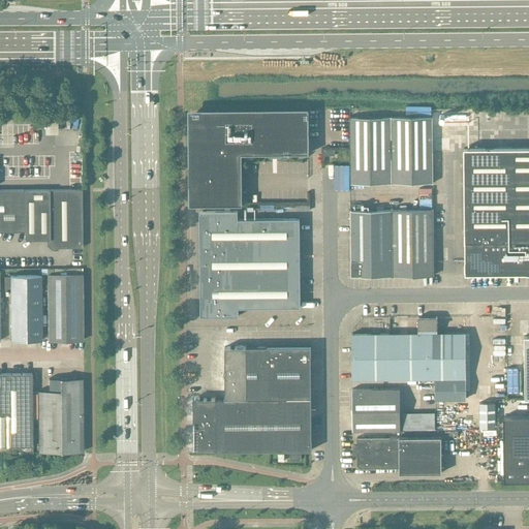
[(242,204),(241,155),(241,154),(244,154),(244,153),(269,153),(269,157),(280,157),(280,153),(308,153),(308,114),(307,114),(193,115),(194,204),(194,205),(242,204)]
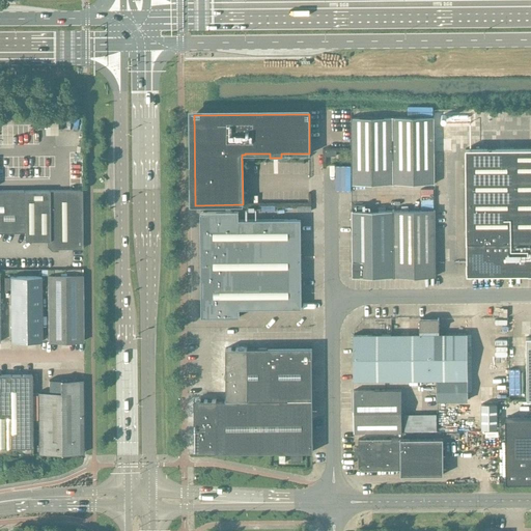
[(392,116),(351,116),(352,168),(352,184),(393,184),(435,184),(435,150),(434,116),(392,116)]
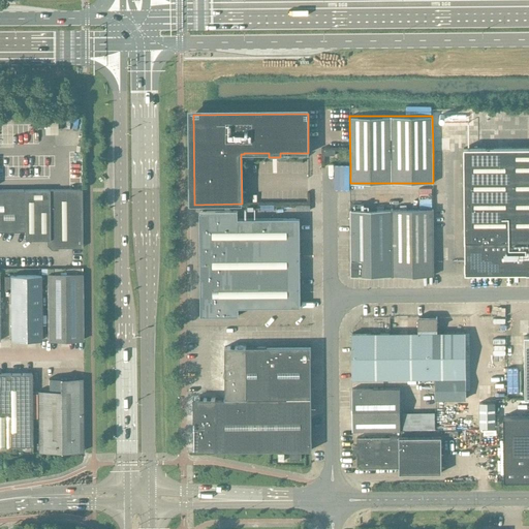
[(528,147),(464,148),(464,231),(465,270),(528,269),(528,147)]
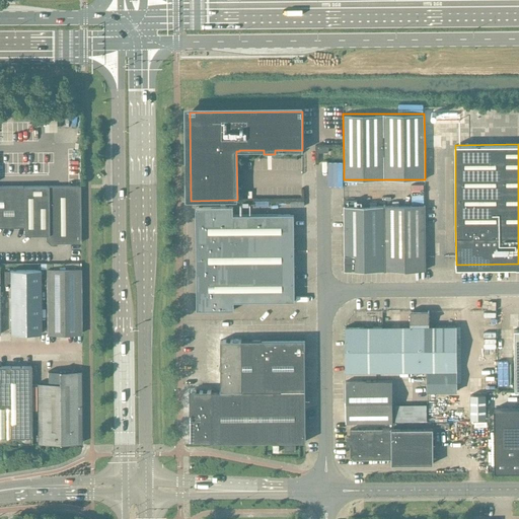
[(80,242),(80,186),(24,186),(0,186),(0,226),(24,226),(24,235),(49,235),(49,239),(52,243),(80,242)]
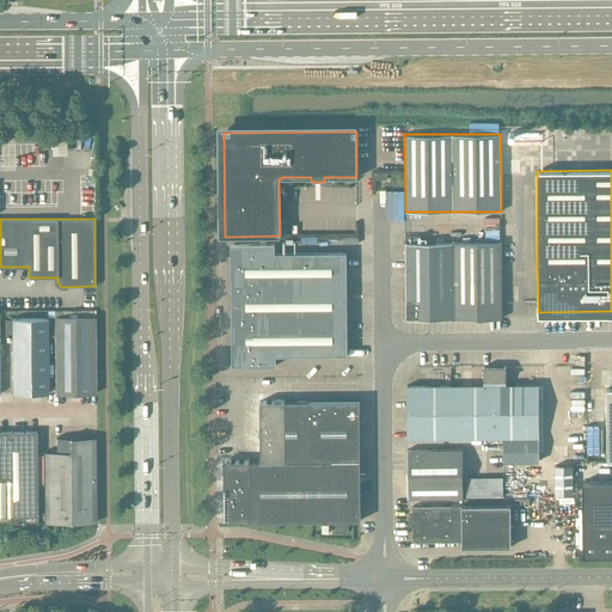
[(502,318),(501,242),(405,243),(407,319),(502,318)]
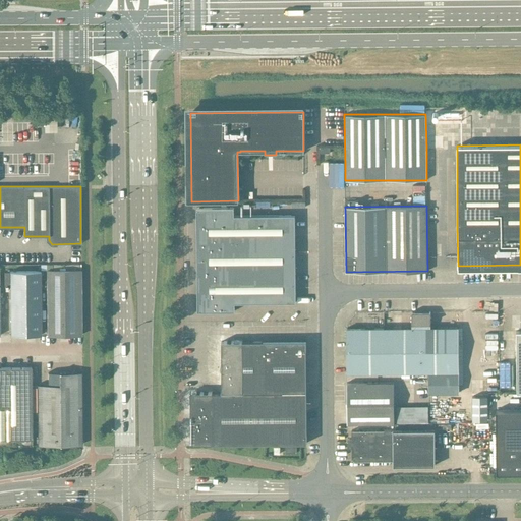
[(296,302),(295,215),(234,216),(234,207),(199,208),(199,235),(196,235),(197,284),(200,284),(200,311),(235,311),(235,303),(296,302)]
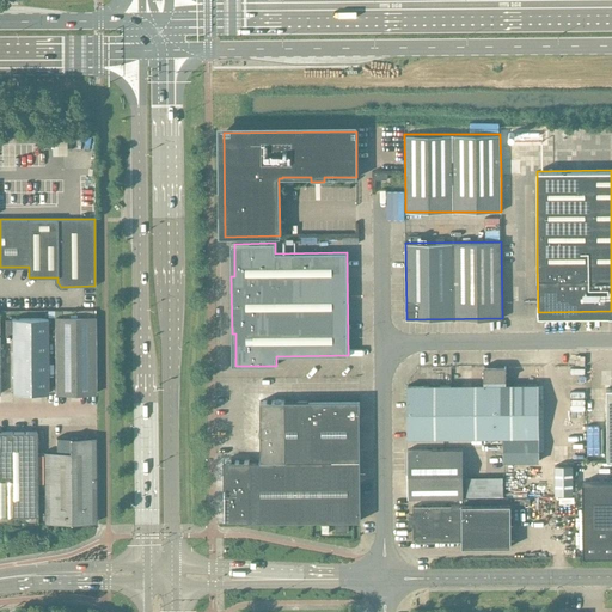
[(96,393),(96,317),(55,317),(55,393),(96,393)]
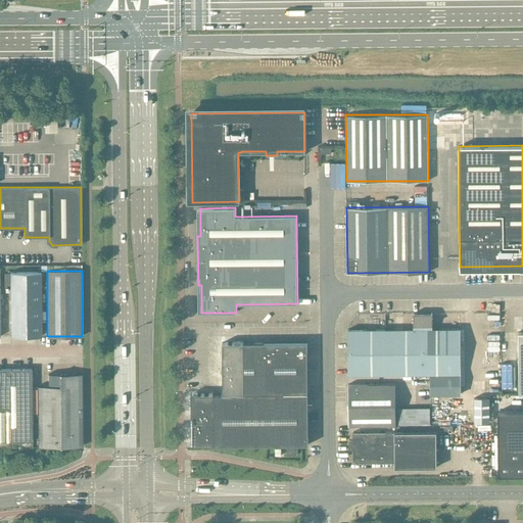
[(41,336),(41,272),(4,273),(4,286),(10,286),(10,336),(41,336)]
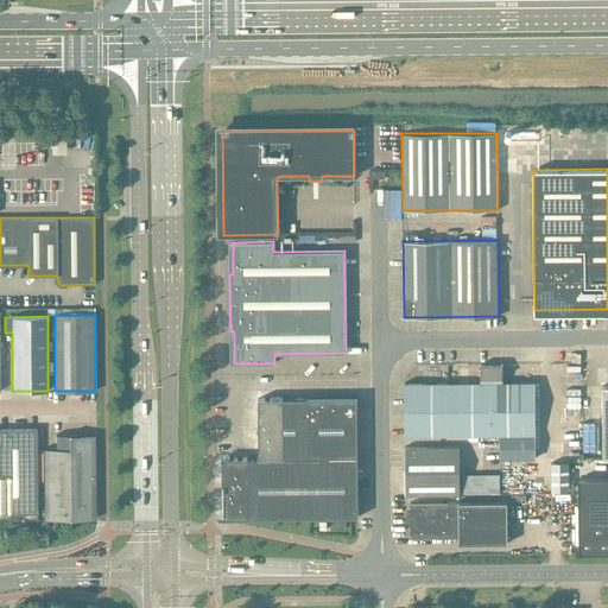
[(536,458),(534,382),(502,382),(502,363),(480,363),(480,382),(404,382),(405,436),(500,435),(500,458),(536,458)]
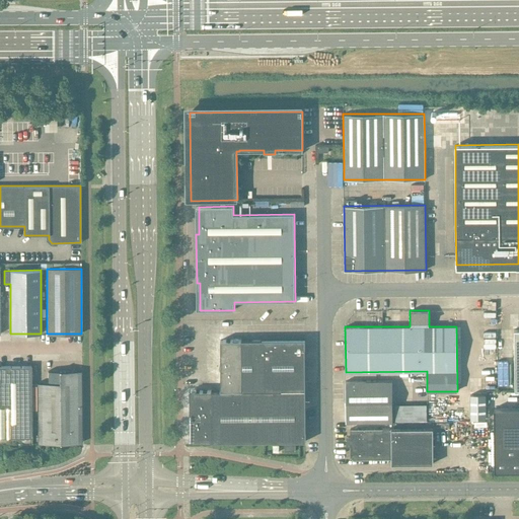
[(306,441),(305,389),(305,340),(221,340),(221,390),(190,390),(190,442),(306,441)]
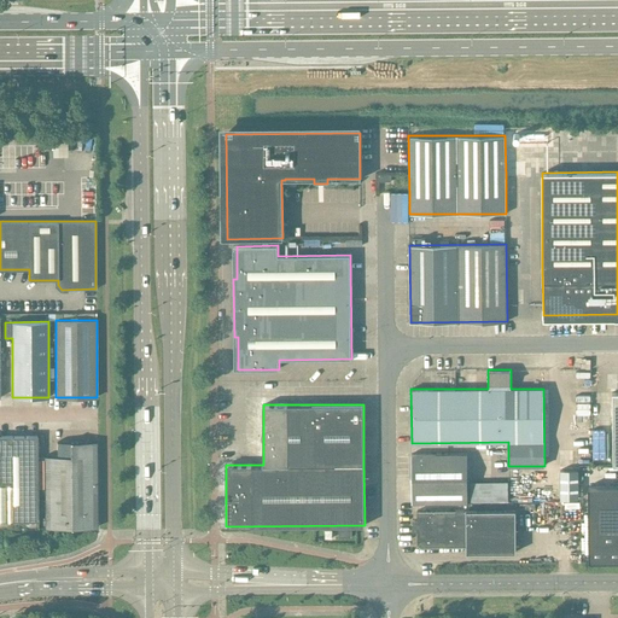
[(0,520),(38,520),(38,436),(0,436),(0,520)]
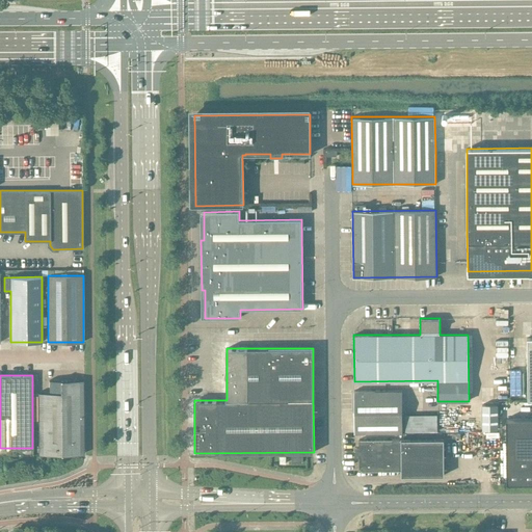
[(83,454),(83,380),(68,380),(68,378),(60,378),(60,380),(49,380),(50,393),(38,393),(38,454),(83,454)]
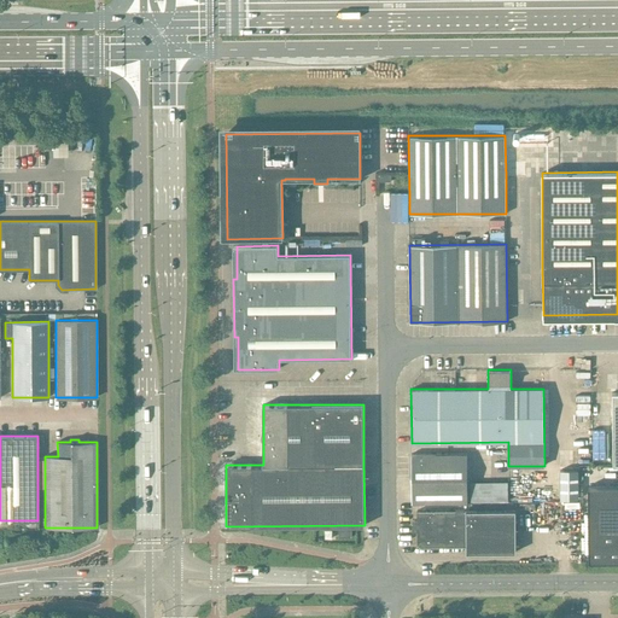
[(467,502),(467,454),(412,454),(412,502),(467,502)]
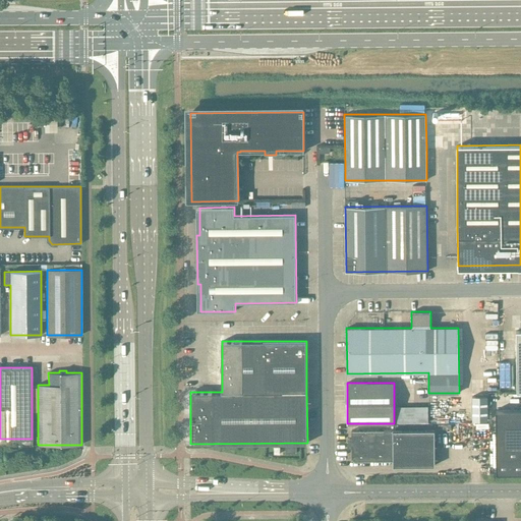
[(472,396),(472,420),(486,420),(486,396),(472,396)]
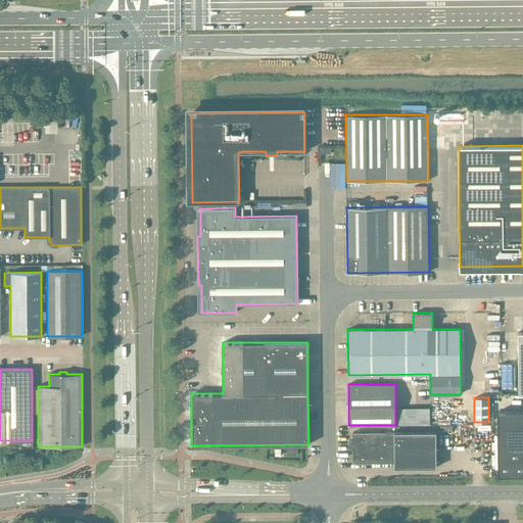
[(522,411),(497,412),(498,475),(522,474),(522,411)]
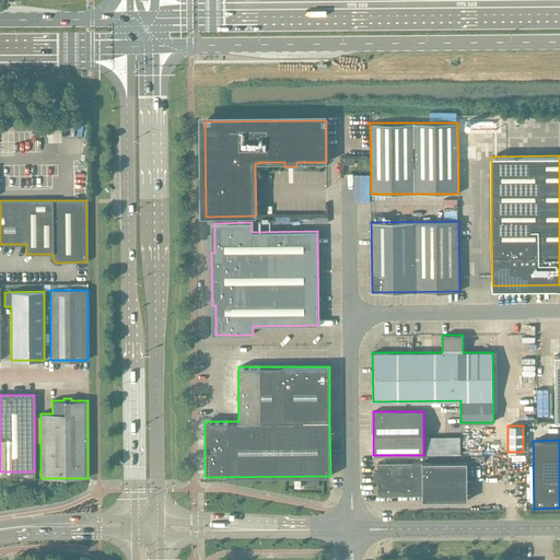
[(467,500),(467,462),(377,463),(377,471),(373,471),(373,481),(377,481),(378,496),(423,496),(423,500),(467,500)]
